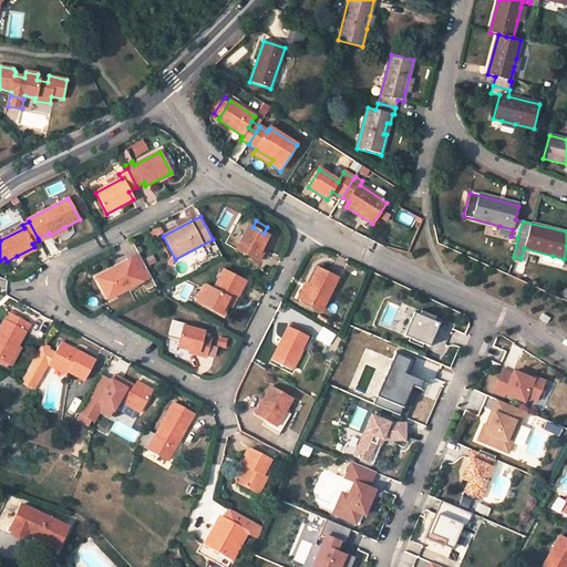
[(258,261),(261,255),(259,253),(263,246),(268,236),(264,234),(253,227),(248,226),(239,244),(245,246),(241,254),(258,261)]
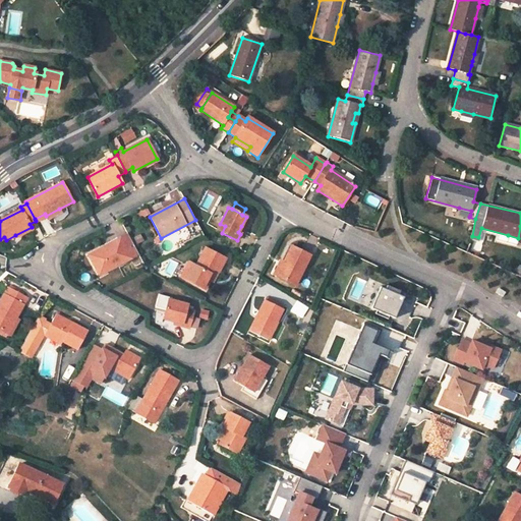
[(47,218),(48,221),(62,214),(59,209),(46,216),(47,218)]
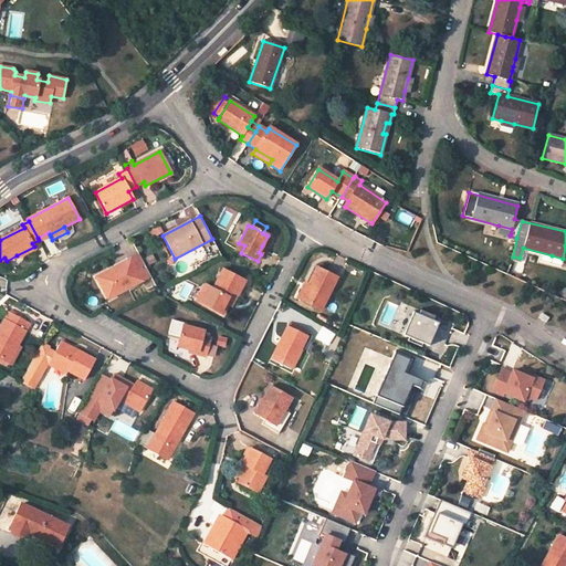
[(51,237),(50,234),(49,232),(38,238),(39,240),(40,242),(51,237)]
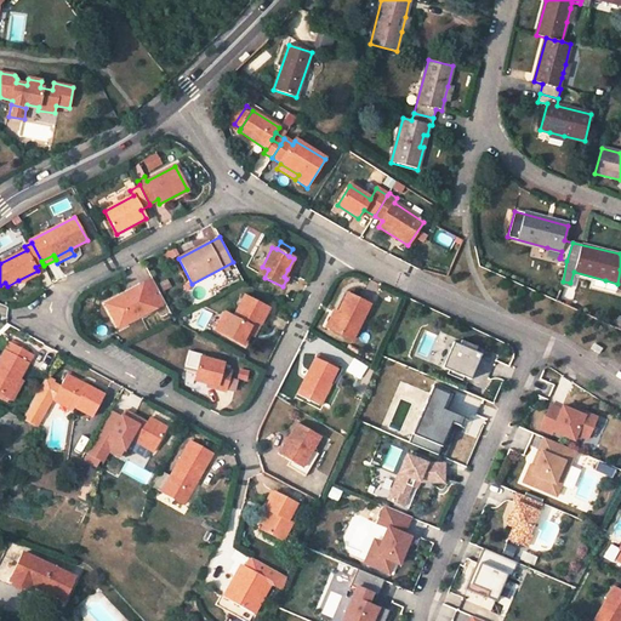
[(18,280),(20,283),(39,273),(38,271),(18,280)]
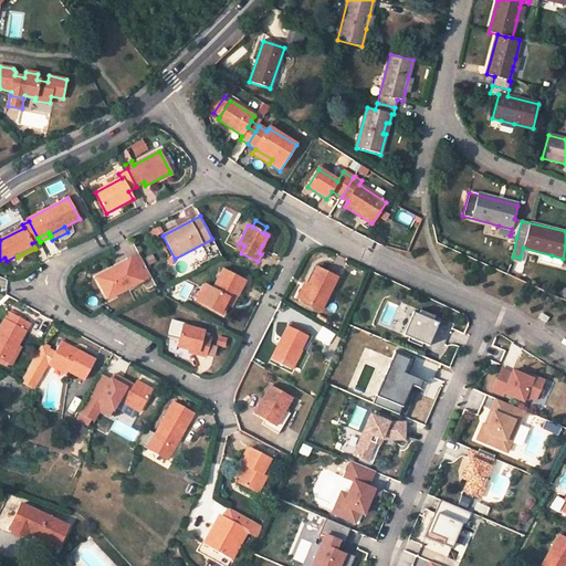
[(128,260),(97,278),(106,294),(114,290),(116,295),(150,276),(140,257),(129,262),(128,260)]
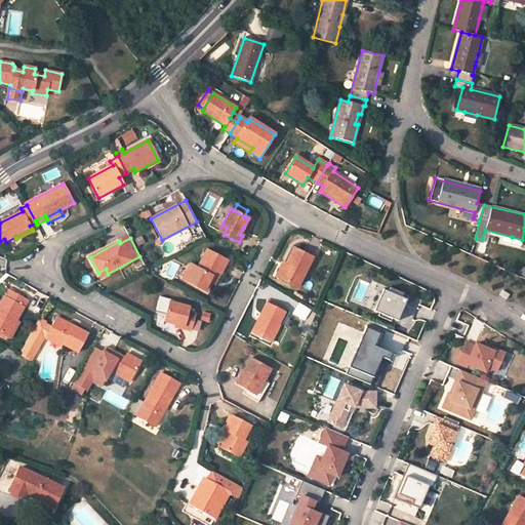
[(313,257),(294,248),(286,265),(279,279),(297,288),(313,257)]
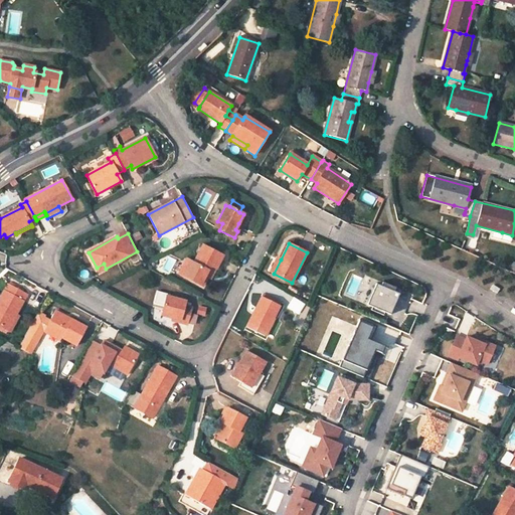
[(222,255),(202,245),(193,263),(187,259),(183,267),(187,269),(183,277),(202,287),(207,278),(204,277),(209,267),(215,270),(222,255)]
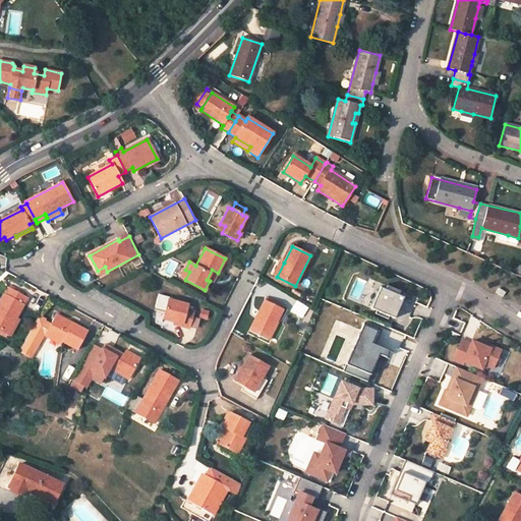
[(284,263),(281,262),(274,275),(277,277),(284,263)]
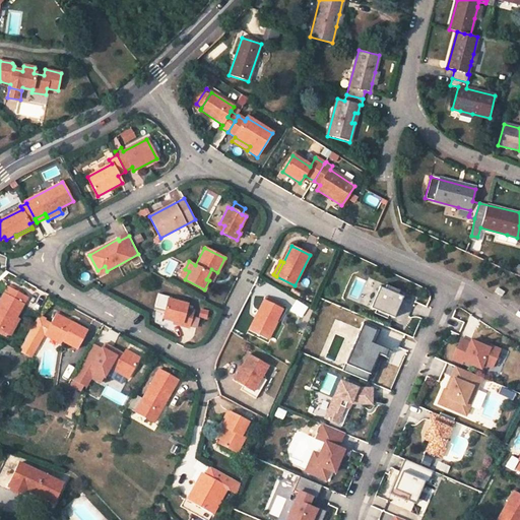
[(100,275),(107,271),(105,266),(98,270),(100,275)]
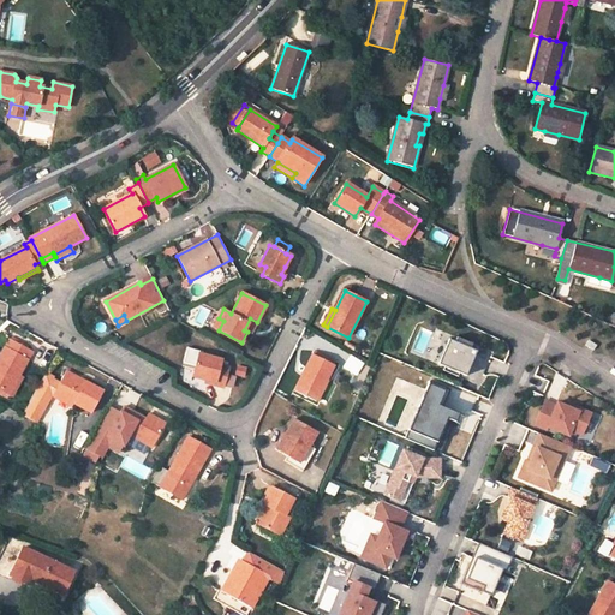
[(214,327),(219,330),(224,321),(219,318),(214,327)]
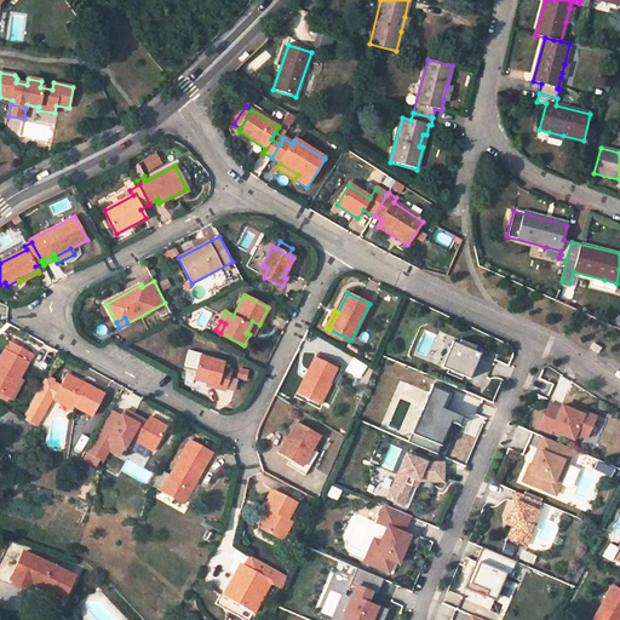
[(253,336),(259,325),(252,321),(246,333),(250,334),(253,336)]
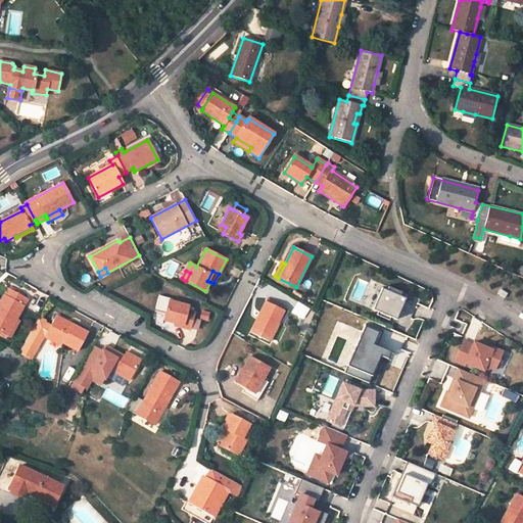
[(389,285),(384,283),(375,304),(380,306),(379,310),(391,315),(393,312),(398,315),(408,293),(402,290),(403,287),(391,281),(389,285)]
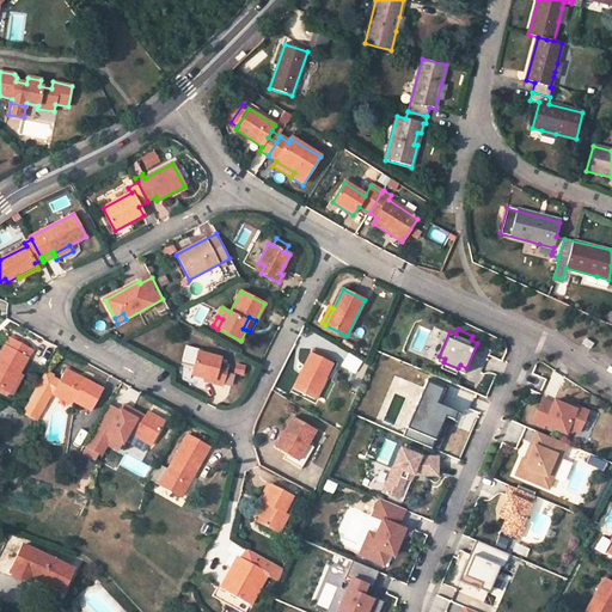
[(31,350),(10,338),(0,355),(0,387),(5,391),(13,374),(17,377),(31,350)]
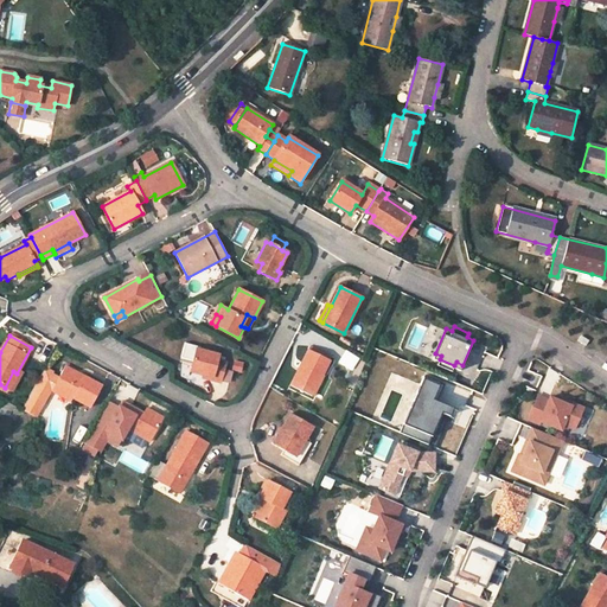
[(588,342),(581,337),(577,343),(585,347),(588,342)]
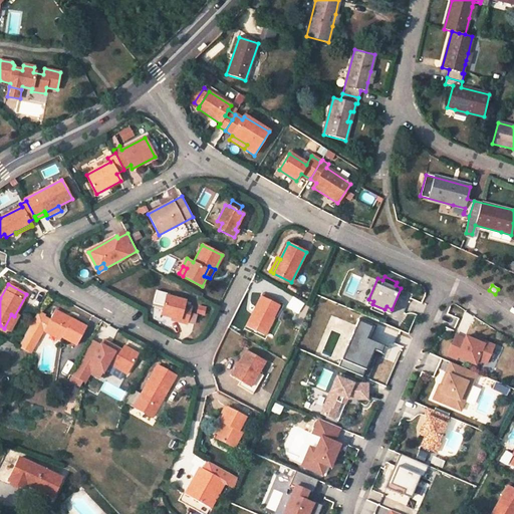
[(153,303),(163,305),(166,295),(167,293),(157,290),(153,303)]
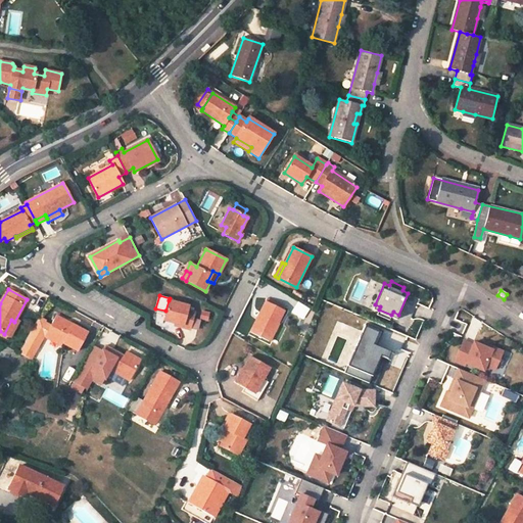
[(163,320),(174,323),(183,326),(182,328),(189,330),(193,313),(186,311),(188,305),(169,300),(165,311),(163,320)]
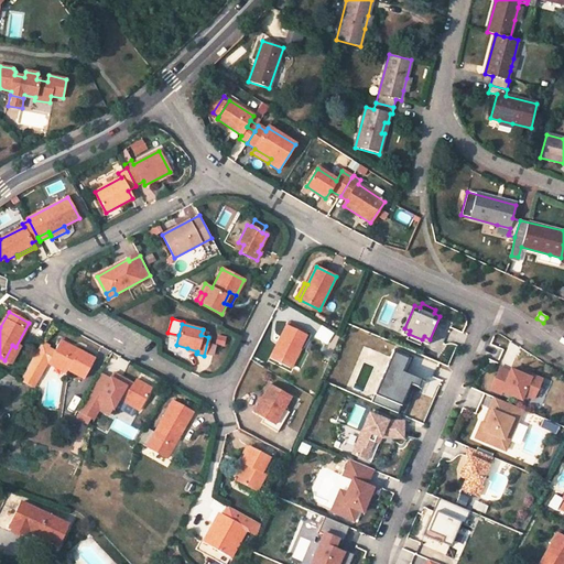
[(306,336),(286,325),(271,355),(291,365),(306,336)]
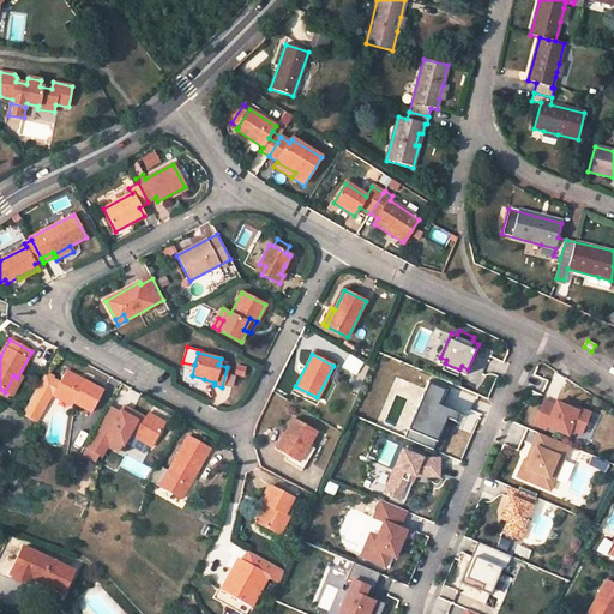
[(91,413),(103,391),(66,371),(59,383),(44,375),(22,415),(36,422),(49,398),(48,396),(54,392),(91,413)]
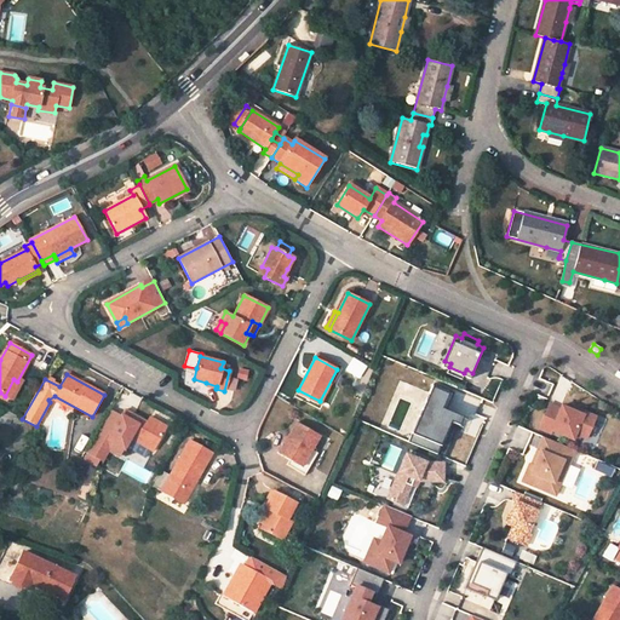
[(12,400),(21,384),(17,382),(13,379),(5,396),(9,397),(12,400)]
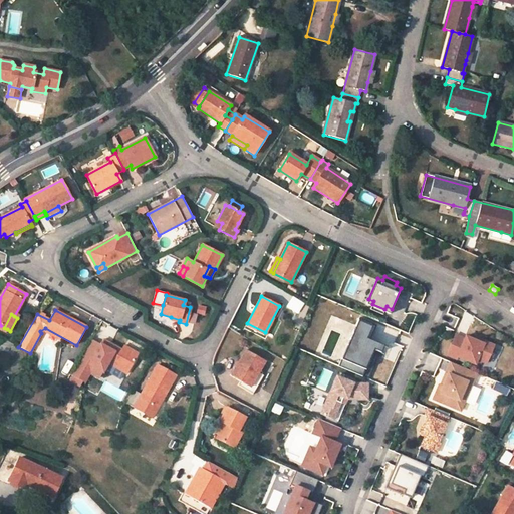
[(377,321),(361,314),(338,366),(368,379),(382,346),(369,340),(377,321)]
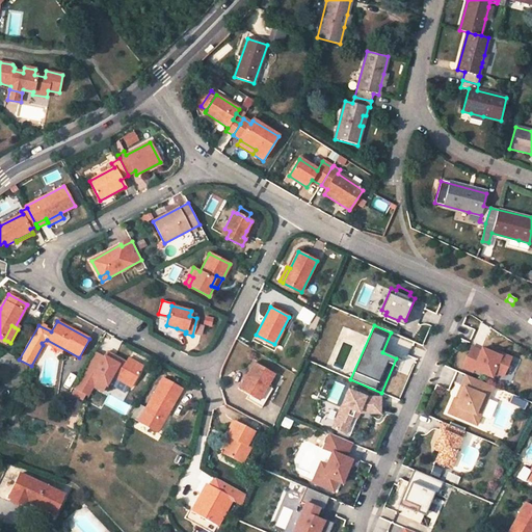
[(470,347),(461,368),(471,372),(472,370),(490,377),(491,372),(501,376),(509,357),(500,353),(499,356),(490,352),(480,348),(479,351),(470,347)]
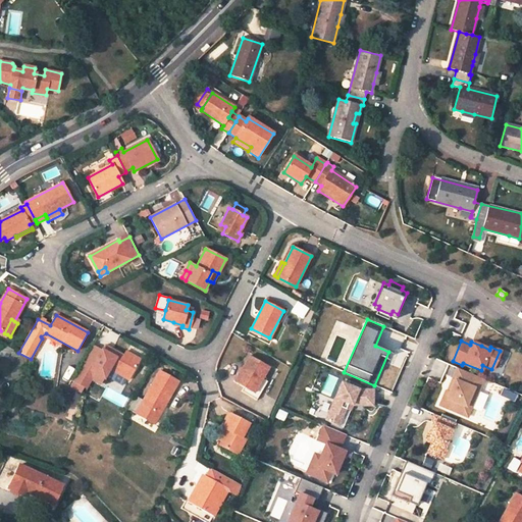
[(123,356),(105,346),(102,351),(93,367),(84,362),(73,381),(83,387),(88,378),(101,385),(106,376),(109,370),(125,378),(128,380),(140,360),(129,354),(127,358),(123,356)]
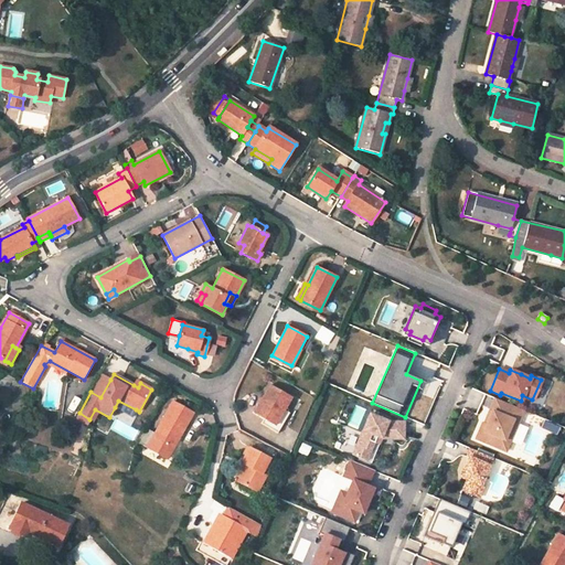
[(100,375),(91,392),(100,397),(110,380),(100,375)]
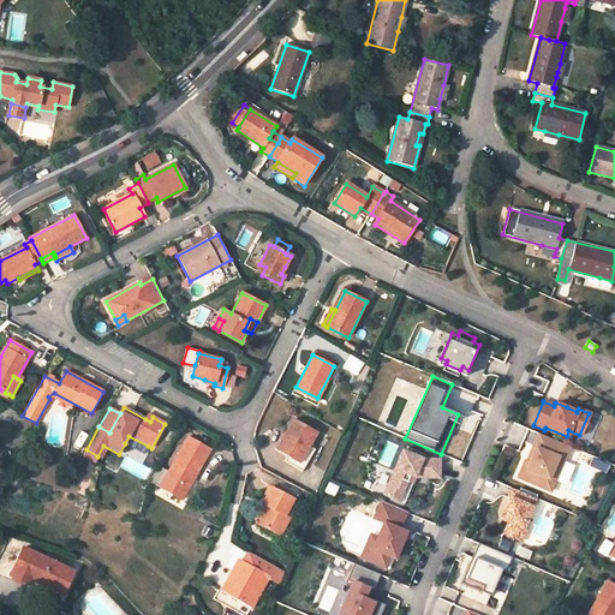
[(317,433),(294,419),(275,451),(286,458),(298,465),(309,447),(317,433)]
